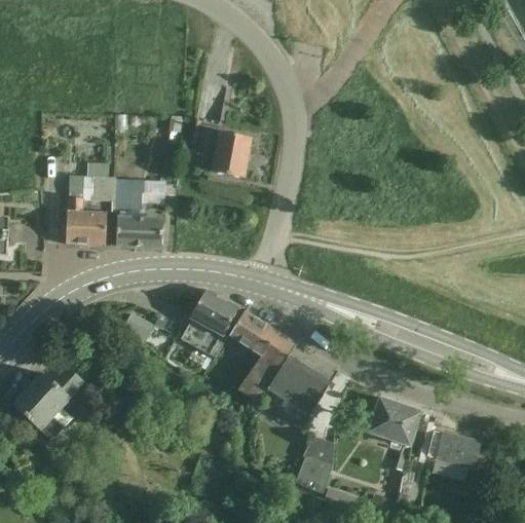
[(120,25),(120,36),(133,37),(133,26),(120,25)]
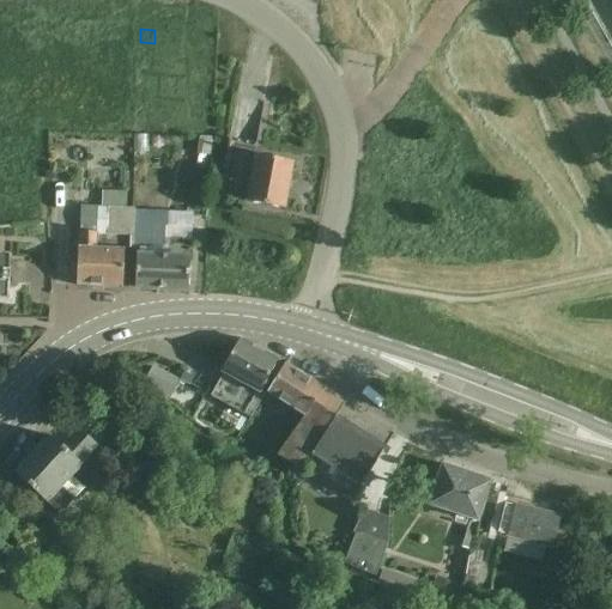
[(258,141),(229,136),(219,194),(285,206),(294,159),(255,152),(258,141)]
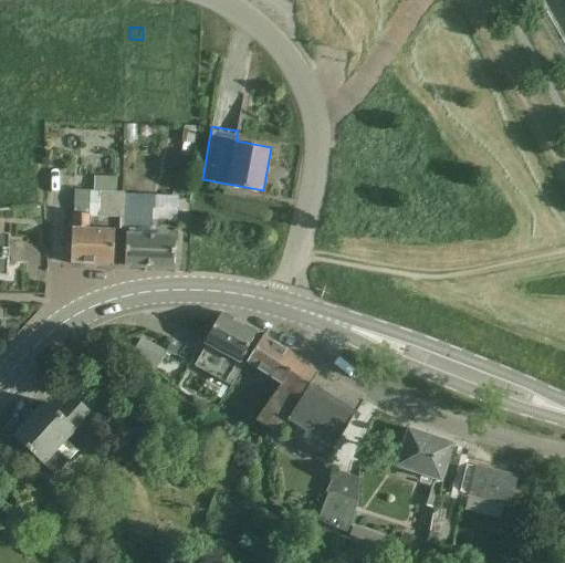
[(117,175),(95,175),(94,189),(75,188),(74,210),(100,211),(100,215),(124,215),(125,190),(117,190),(117,175)]
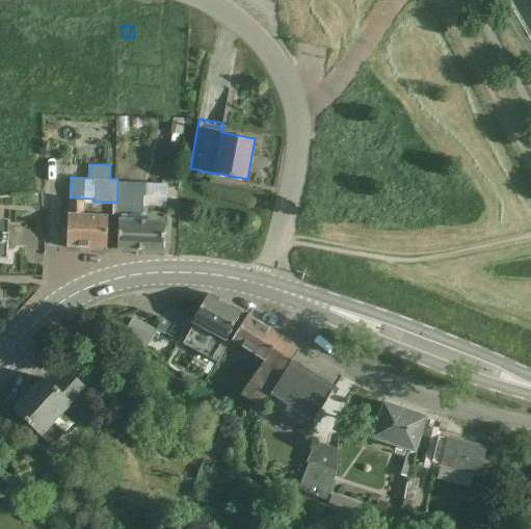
[(85,200),(69,199),(67,245),(107,247),(108,215),(85,214),(85,200)]
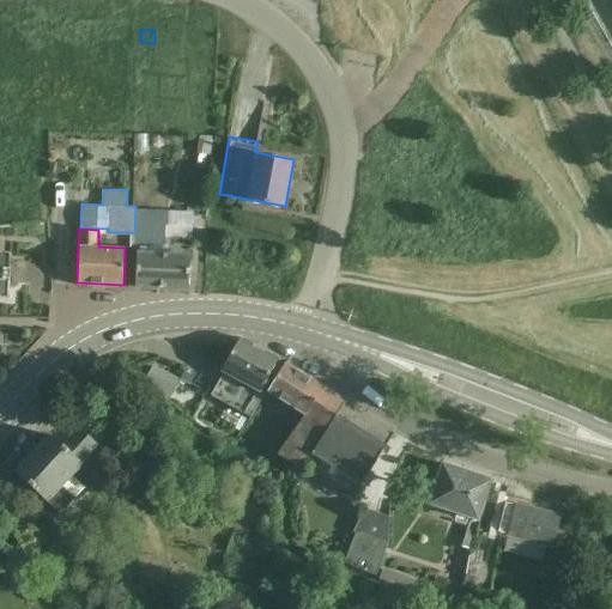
[(192,238),(169,237),(169,255),(138,253),(135,285),(189,287),(192,238)]
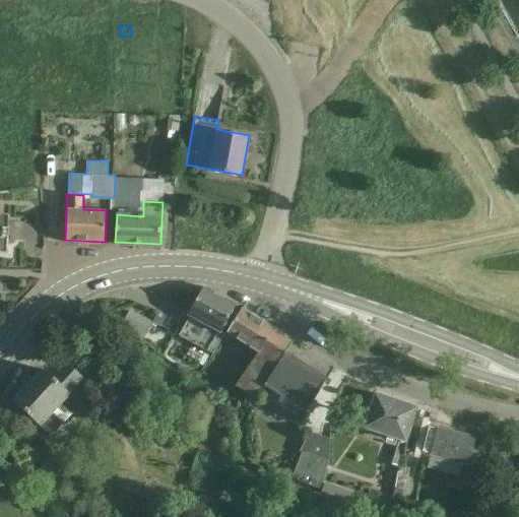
[(0,250),(8,251),(10,215),(0,214),(0,250)]
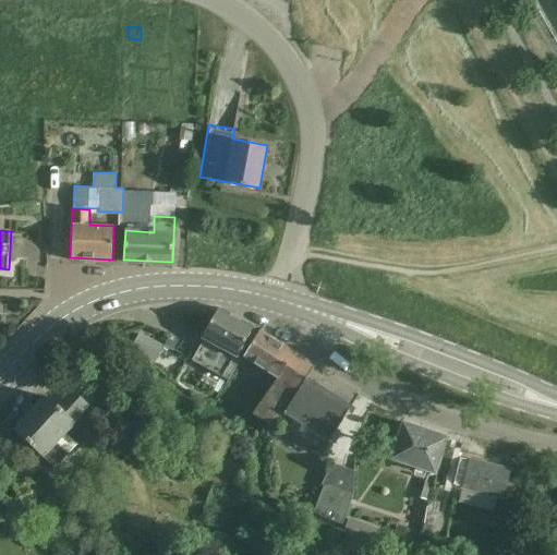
[(238,353),(254,325),(219,305),(203,337),(204,337),(193,358),(229,377),(243,356),(238,353)]
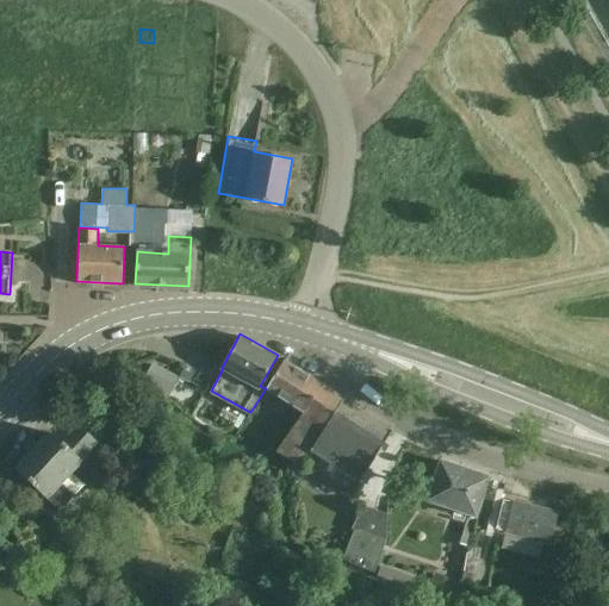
[(345,398),(285,358),(266,387),(304,411),(278,451),(300,464),(304,457),(350,487),(355,479),(360,482),(368,466),(381,447),(380,445),(380,447),(364,436),(367,431),(352,422),(349,426),(333,417),(345,398)]
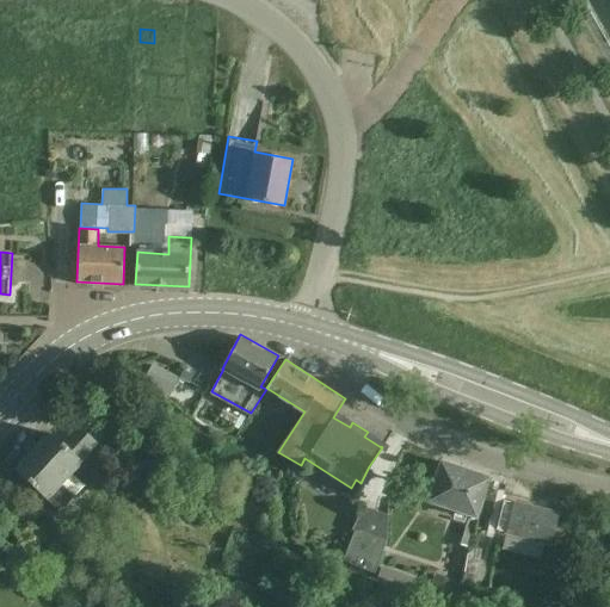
[(153,360),(143,378),(170,391),(179,373),(153,360)]
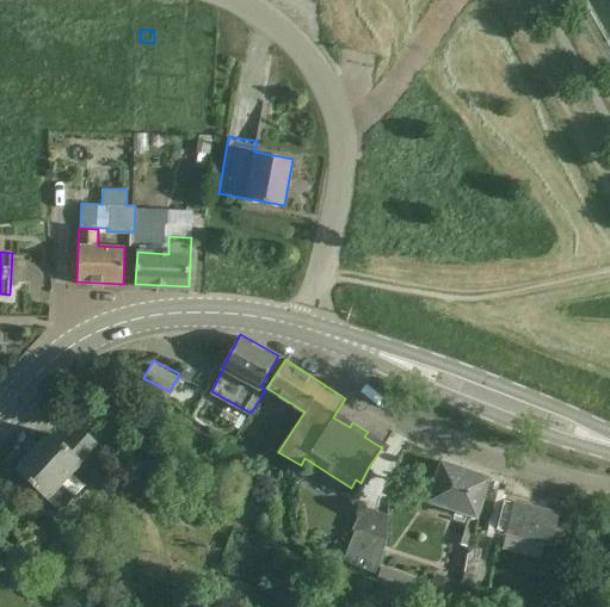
[(97,441),(79,423),(61,441),(50,431),(14,469),(59,511),(84,483),(72,471),(82,460),(81,459),(97,441)]
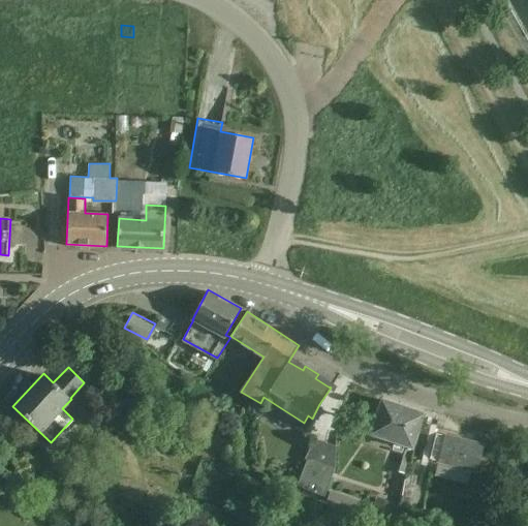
[(375,418),(370,433),(407,444),(399,469),(406,471),(413,447),(413,446),(418,432),(425,412),(423,412),(381,398),(376,413),(375,418)]
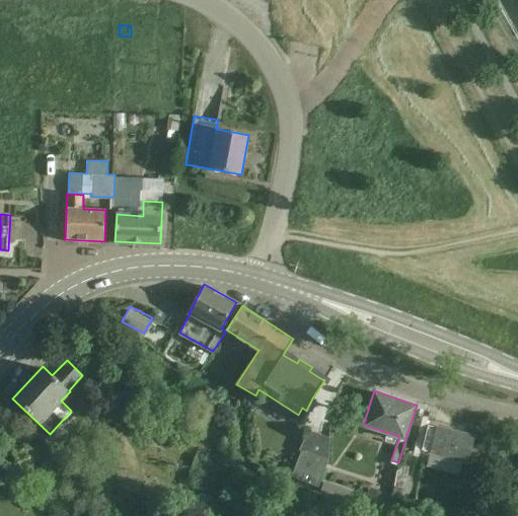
[(475,435),(437,425),(430,451),(458,458),(468,460),(475,435)]
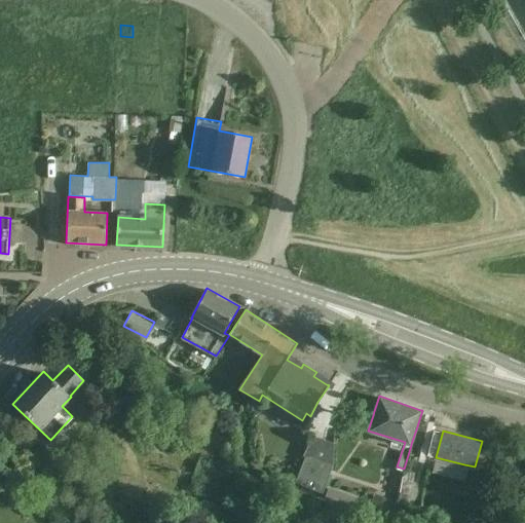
[(333,465),(305,455),(296,482),(323,492),(333,465)]
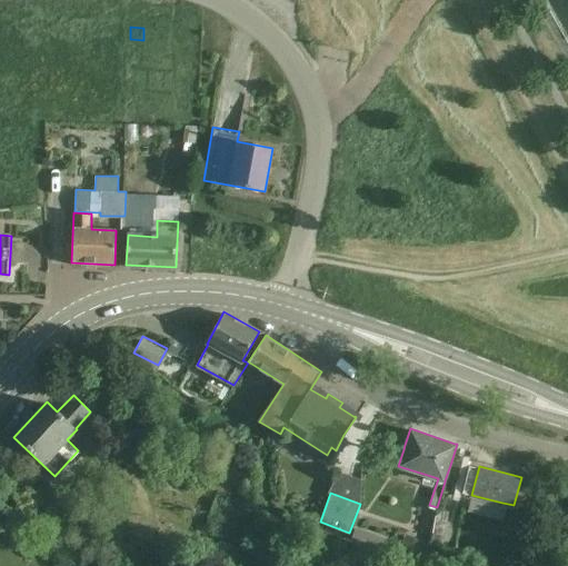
[(527,515),(510,512),(506,530),(522,534),(527,515)]
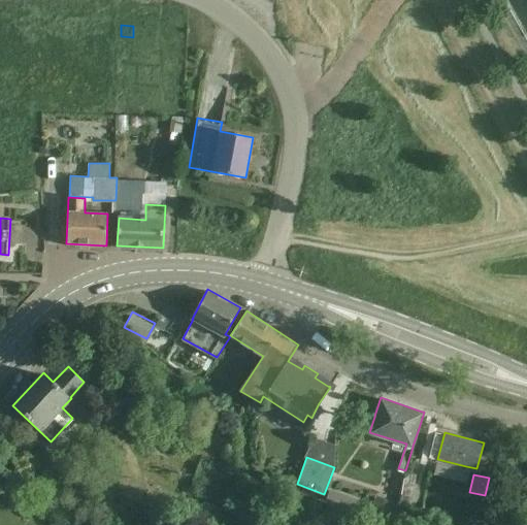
[(372,504),(331,488),(327,498),(368,515),(372,504)]
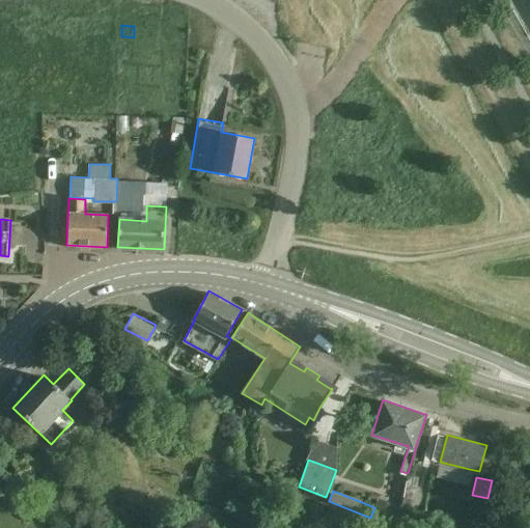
[(395,502),(380,497),(372,517),(388,522),(395,502)]
